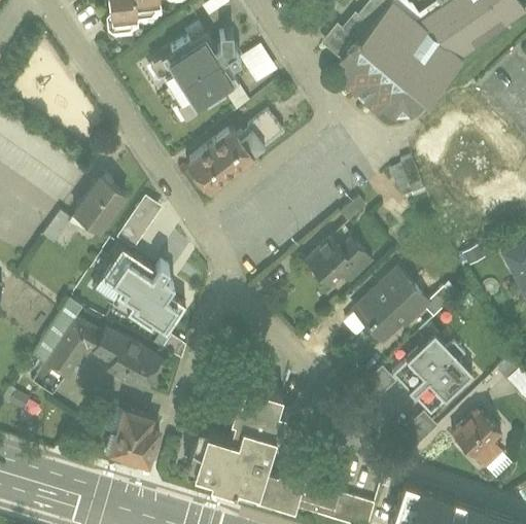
[(104,0),(108,38),(138,35),(137,21),(163,19),(161,2),(184,0),(183,0),(104,0)]
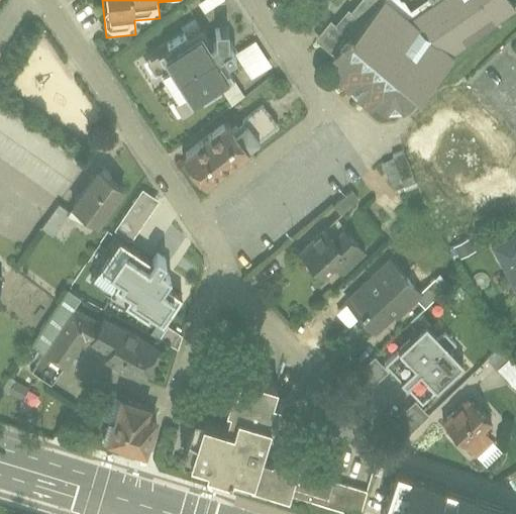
[(384,0),(385,0),(324,73),(383,121),(410,120),(456,65),(447,57),(515,14),(515,10),(509,0),(384,0)]
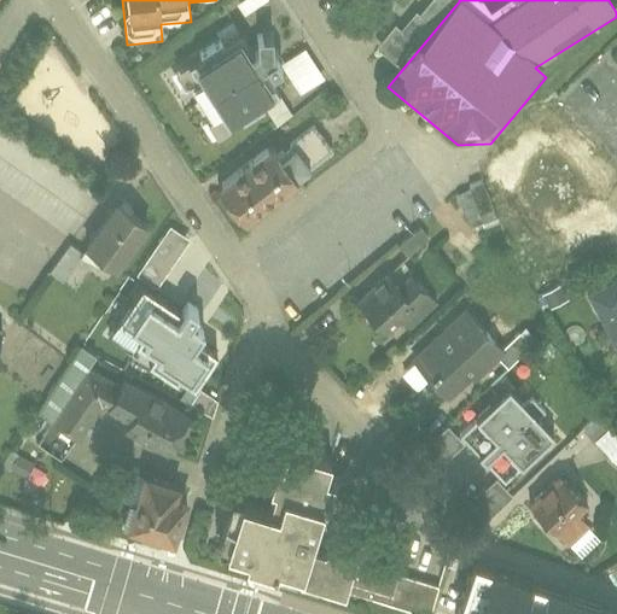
[(255,28),(178,79),(219,140),(277,101),(262,79),(302,52),(286,29),(265,42),(255,28)]
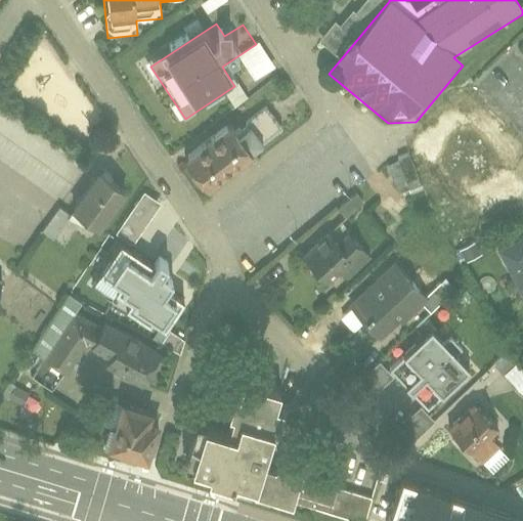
[(258,43),(238,56),(255,82),(275,70),(258,43)]
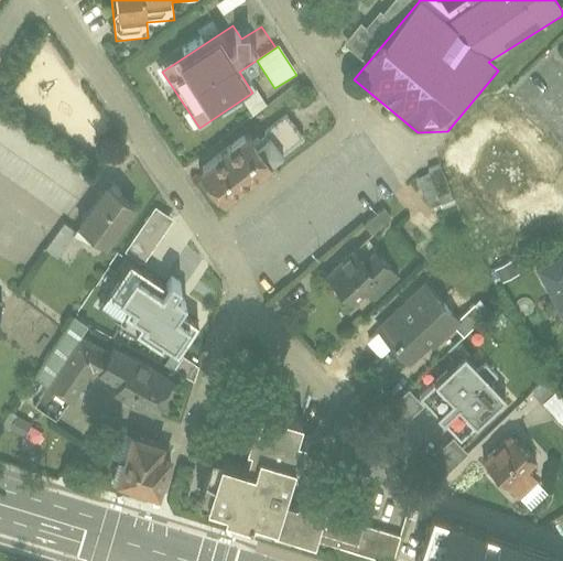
[(245,138),(195,176),(218,205),(304,139),(290,120),(252,149),(245,138)]
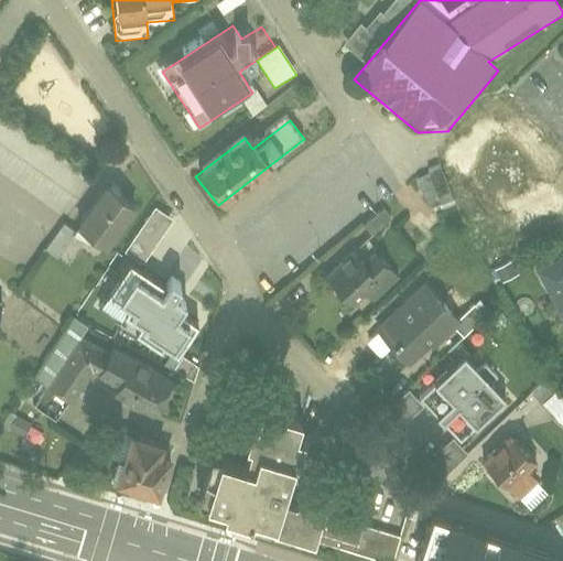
[(509,183),(548,226),(562,212),(562,173),(542,151),(527,165),(489,125),(461,150),(499,193),(509,183)]
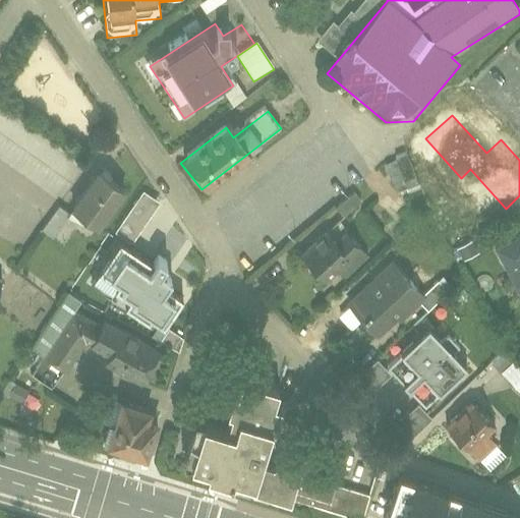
[(398,166),(388,170),(397,194),(418,186),(408,158),(396,163),(398,166)]
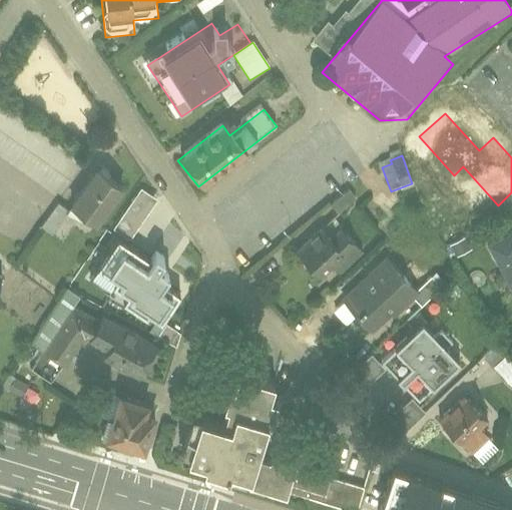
[(94,173),(70,210),(96,228),(121,191),(94,173)]
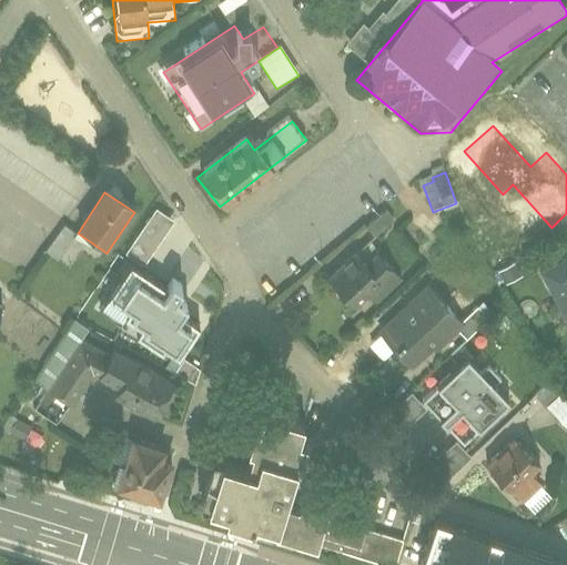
[(125,261),(97,314),(180,361),(198,328),(181,318),(190,302),(184,300),(204,262),(181,250),(169,272),(152,263),(175,221),(153,210),(124,260),(125,261)]
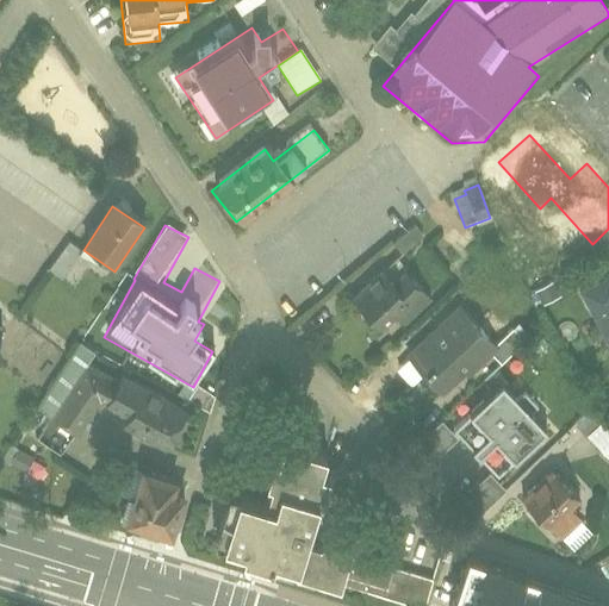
[(422,238),(414,227),(395,243),(404,254),(422,238)]
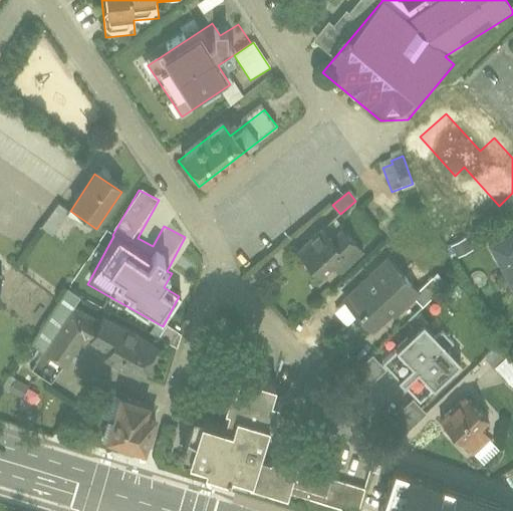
[(68,214),(58,207),(42,229),(53,236),(68,214)]
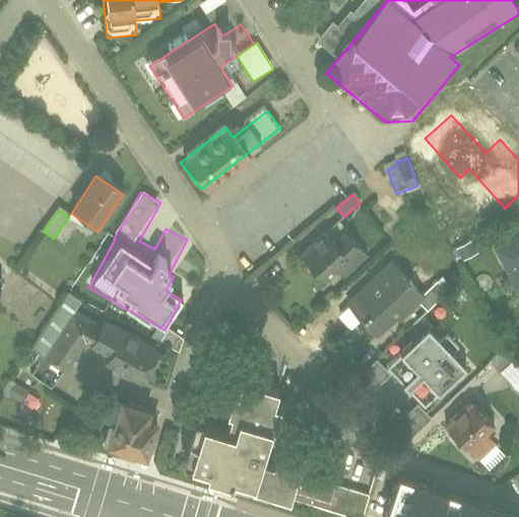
[(362,258),(337,230),(303,258),(327,286),(362,258)]
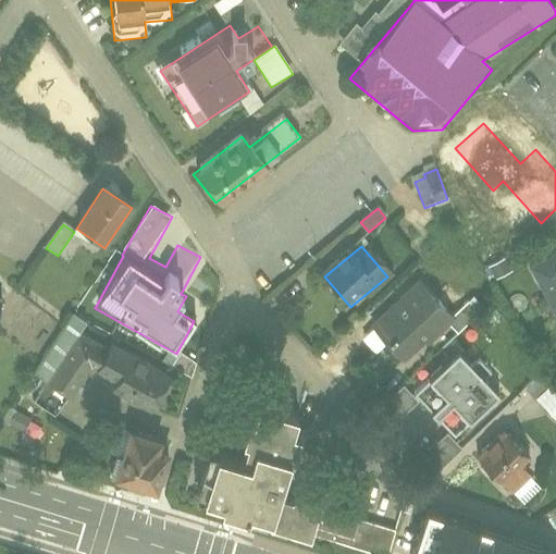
[(555,255),(529,268),(555,323),(555,255)]
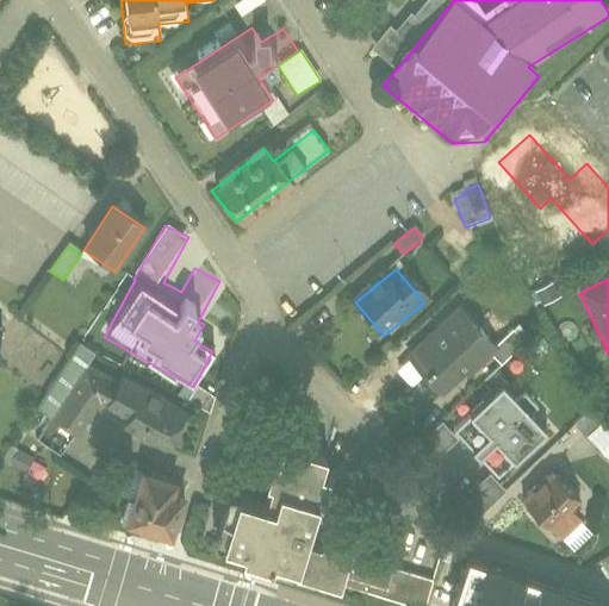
[(440,389),(492,345),(467,316),(415,358),(440,389)]
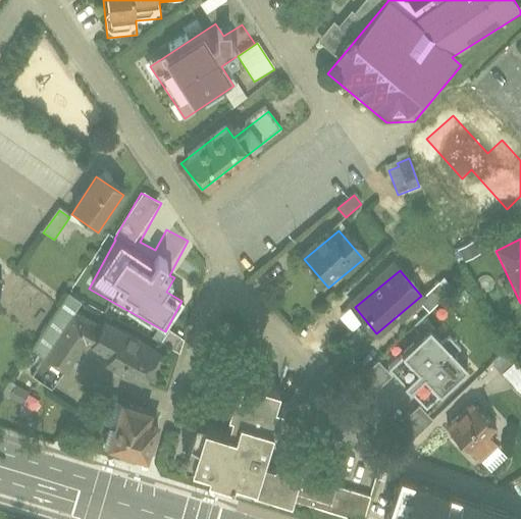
[(34,351),(70,371),(85,347),(110,361),(106,367),(140,385),(162,347),(122,324),(120,328),(82,306),(84,301),(67,292),(34,351)]
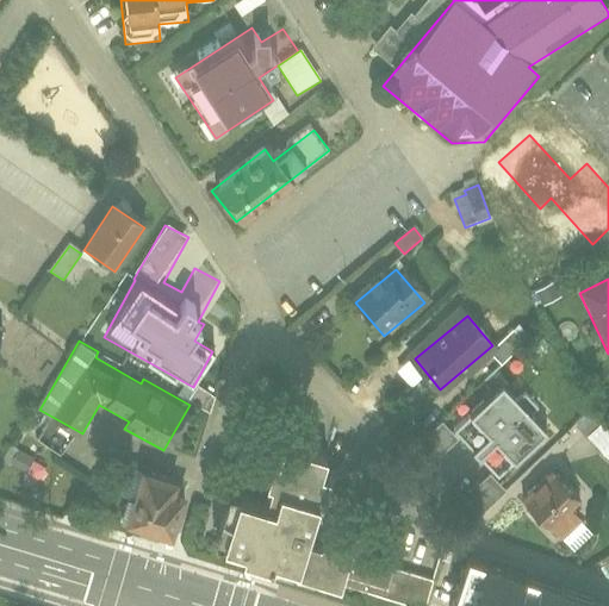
[(507,480),(553,437),(511,392),(465,436),(507,480)]
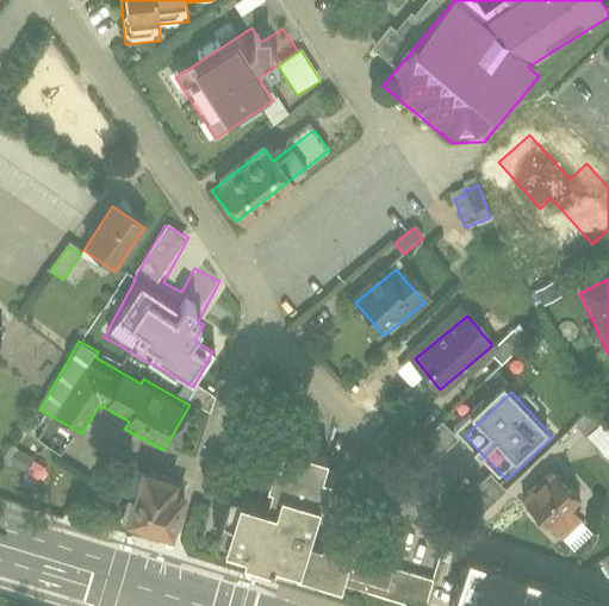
[(596,408),(576,423),(584,433),(604,418),(596,408)]
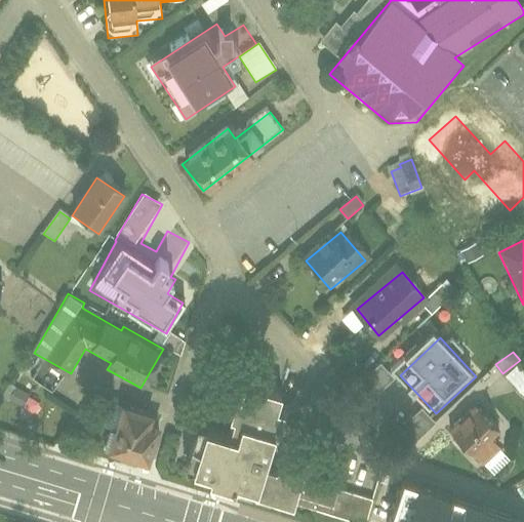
[(523,373),(517,365),(504,376),(523,400),(523,373)]
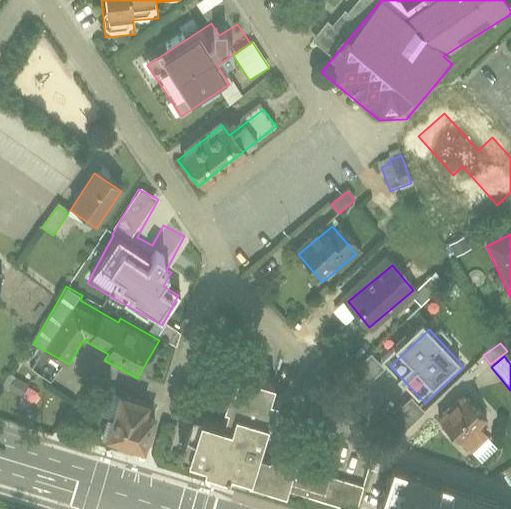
[(384,371),(371,357),(352,376),(365,389),(384,371)]
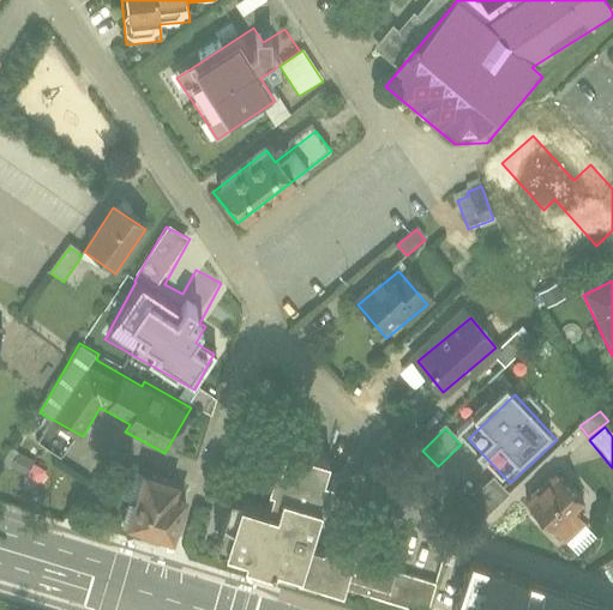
[(224,503),(210,550),(232,556),(229,563),(409,609),(425,609),(433,586),(391,573),(397,557),(349,542),(358,514),(319,502),(324,483),(316,481),(320,463),(271,448),(257,494),(268,496),(263,514),(224,503)]
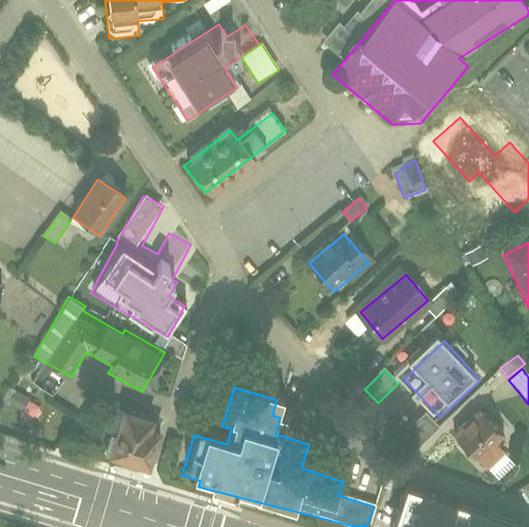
[(29,402),(17,396),(11,405),(24,411),(29,402)]
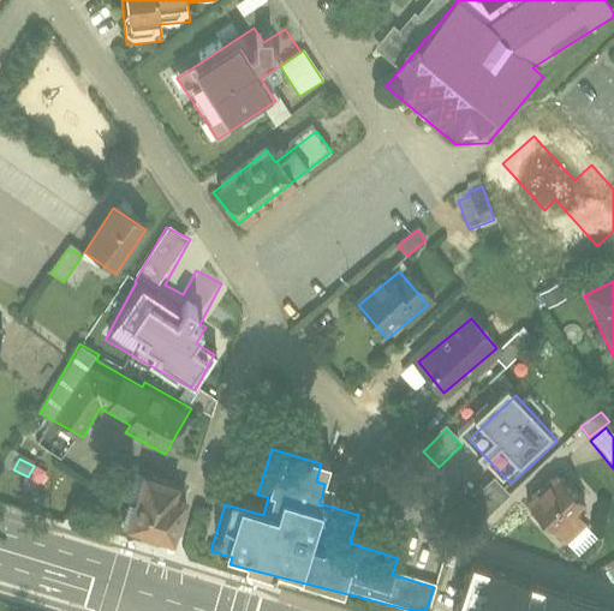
[(588,507),(562,479),(534,505),(560,533),(588,507)]
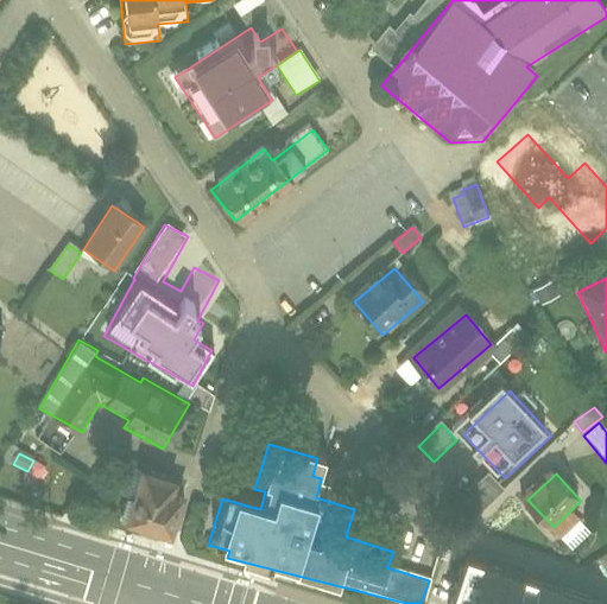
[(138,475),(122,527),(168,541),(183,494),(174,490),(175,485),(138,475)]
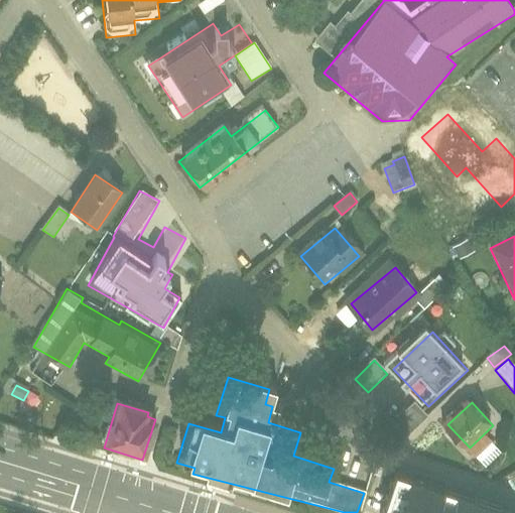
[(426,416),(413,404),(395,422),(408,435),(426,416)]
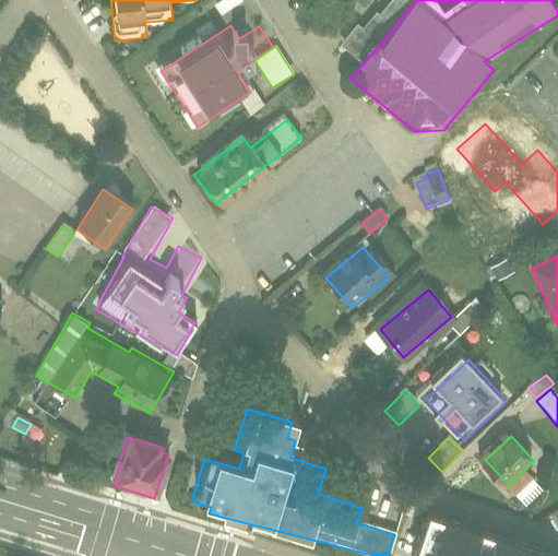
[(542,555),(431,520),(419,555),(542,555)]
